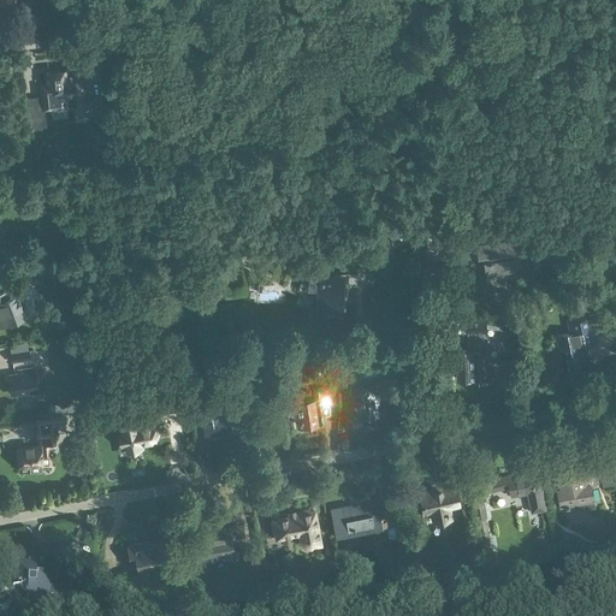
[(46,84),(42,86),(43,95),(46,110),(66,107),(65,95),(77,94),(78,111),(86,110),(87,116),(96,114),(94,99),(83,100),(82,90),(84,90),(83,82),(82,82),(82,75),(81,72),(80,70),(78,70),(76,70),(75,71),(73,73),(69,73),(67,70),(47,72),(48,84),(46,84)]
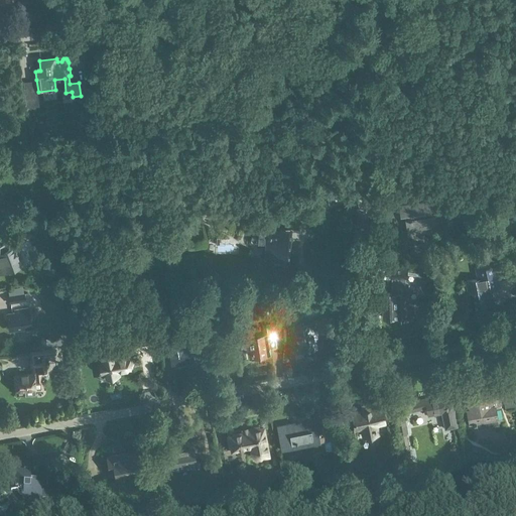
[(494,178),(493,173),(492,169),(479,173),(482,181),(494,178)]
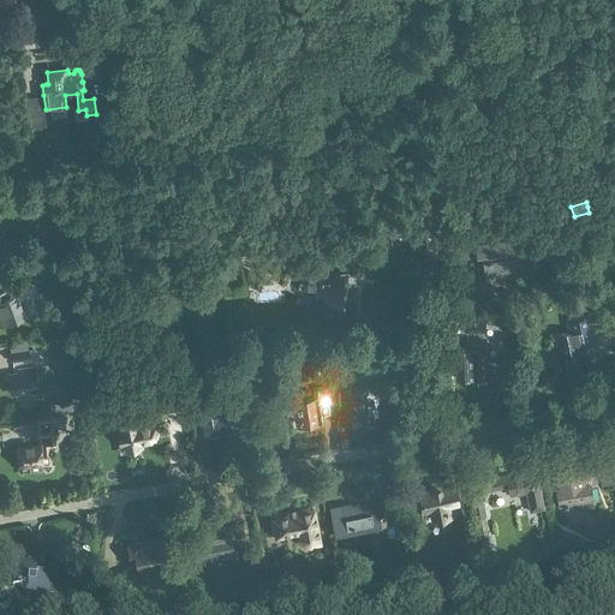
[(410,239),(407,224),(387,227),(388,233),(390,233),(392,243),(410,239)]
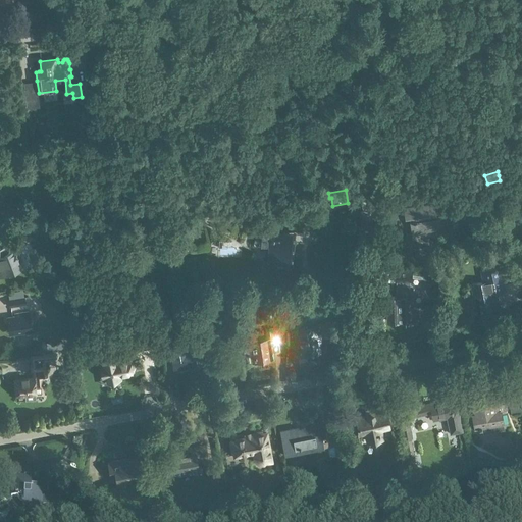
[(413,198),(414,205),(404,206),(405,217),(409,217),(412,235),(441,229),(439,217),(437,217),(435,202),(434,202),(433,193),(422,195),(422,197),(413,198)]
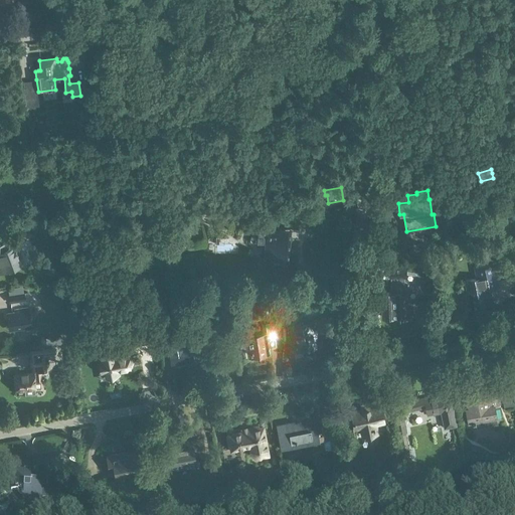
[(54,192),(50,201),(63,207),(67,198),(54,192)]
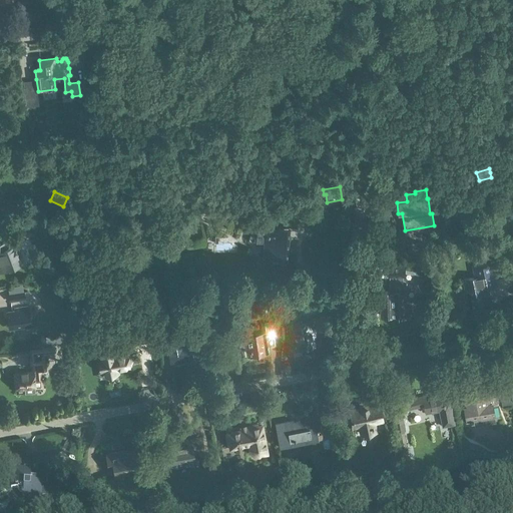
[(512,203),(511,195),(500,196),(501,204),(512,203)]
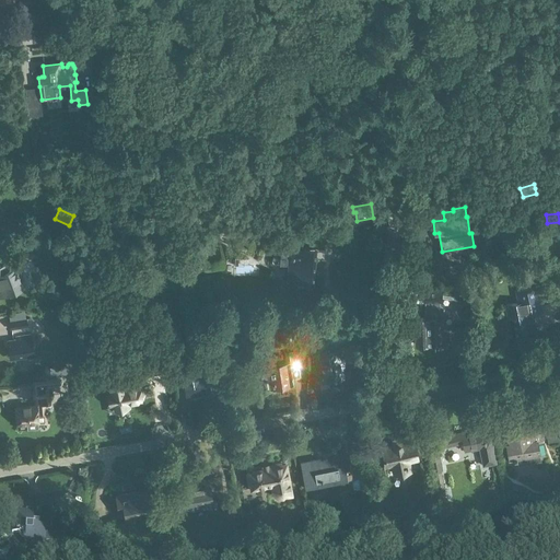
[(282,235),(280,257),(288,257),(288,258),(289,258),(294,258),(293,283),(312,284),(313,259),(308,258),(310,248),(303,247),(302,247),(303,237),(282,235)]
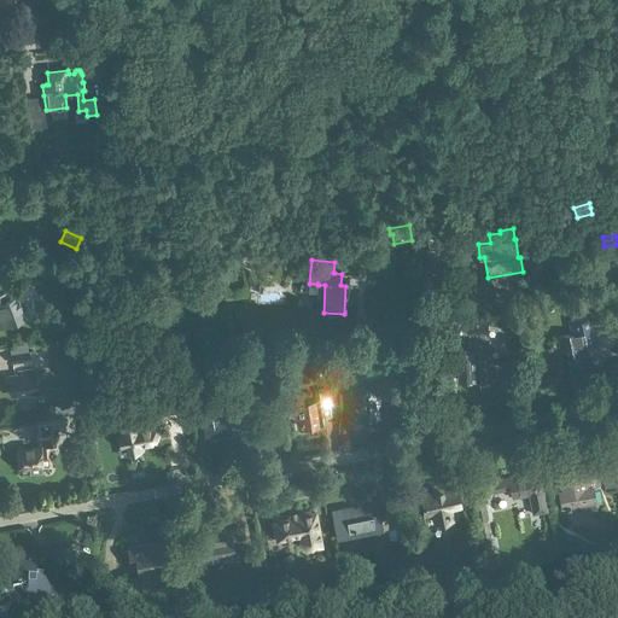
[(179,273),(182,285),(190,283),(185,270),(179,273)]
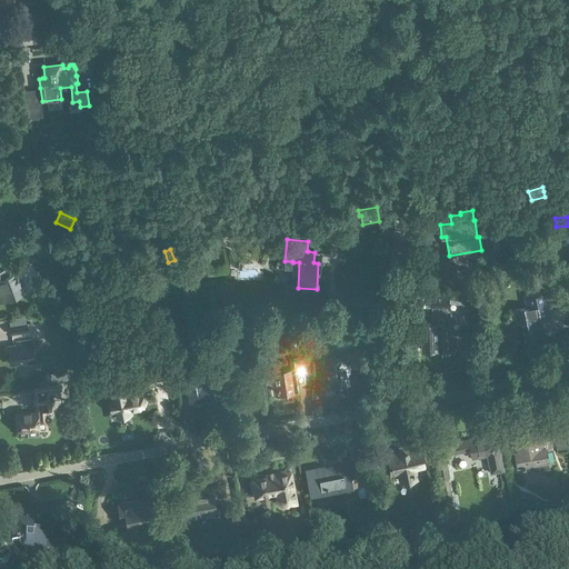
[(11,256),(10,257),(15,267),(15,266),(31,260),(27,250),(11,256)]
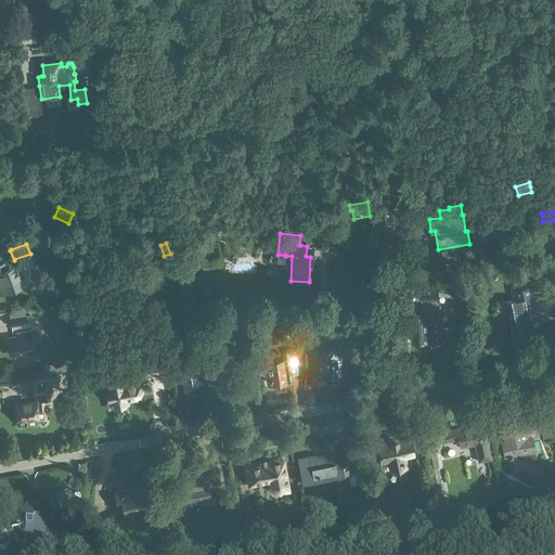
[(0,284),(3,294),(26,285),(17,265),(9,268),(7,261),(0,263),(0,284)]
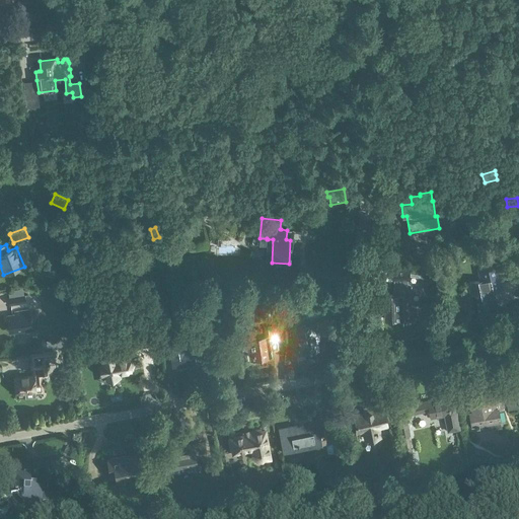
[(472,296),(469,298),(470,304),(473,304),(475,312),(480,311),(482,313),(488,312),(488,309),(493,308),(492,303),(494,303),(492,292),(490,293),(489,289),(501,287),(500,282),(507,280),(507,276),(512,275),(508,257),(494,260),(495,266),(478,269),(482,280),(469,283),(472,296)]
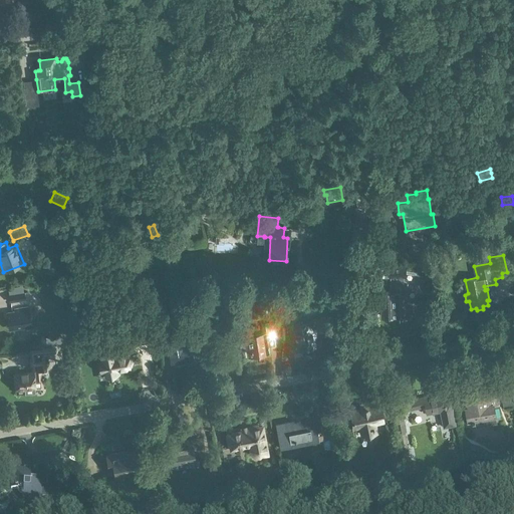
[(405,266),(390,267),(391,277),(403,277),(405,277),(405,266)]
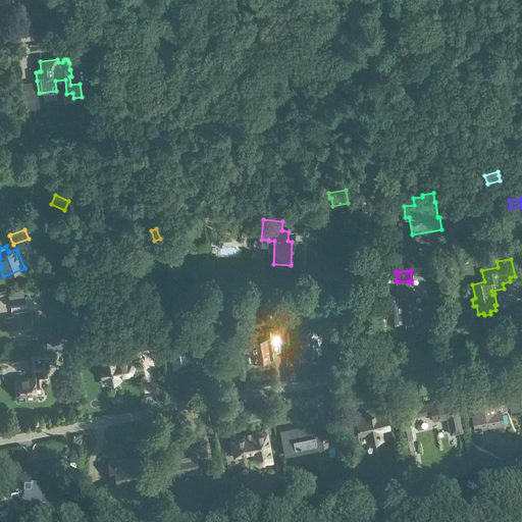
[(424,270),(424,279),(429,279),(429,290),(439,290),(439,270),(424,270)]
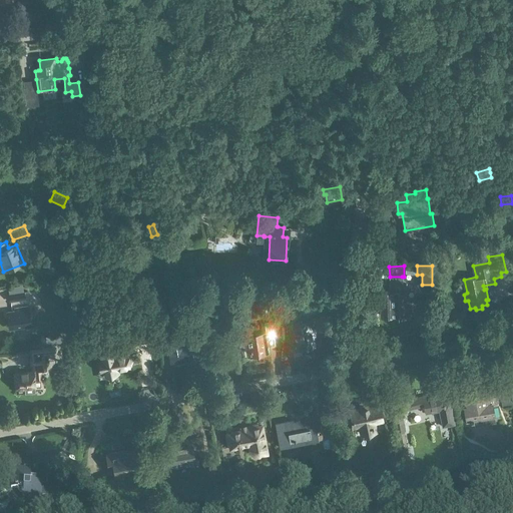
[(390,291),(380,292),(381,316),(392,316),(392,318),(394,320),(398,319),(400,317),(400,316),(405,315),(405,316),(410,316),(411,315),(411,314),(412,314),(412,313),(412,306),(411,305),(411,304),(410,303),(408,303),(405,303),(404,291),(403,291),(403,289),(405,288),(406,287),(406,282),(404,281),(402,281),(402,277),(390,277),(390,291)]
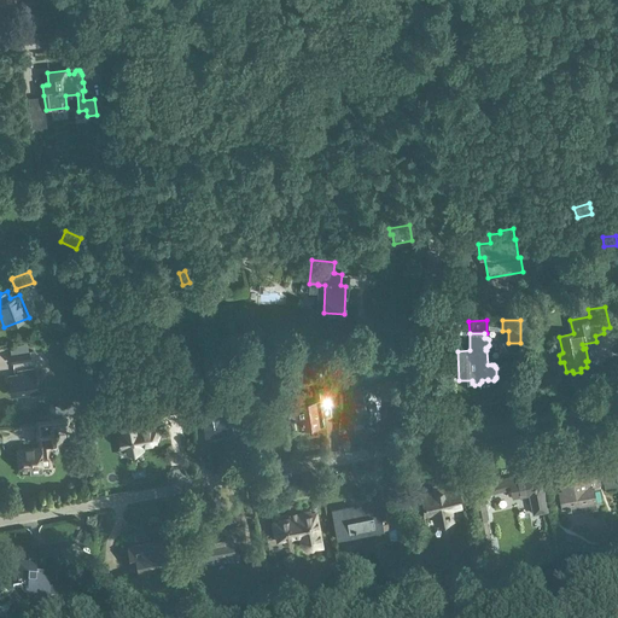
[(76,336),(73,339),(66,347),(74,354),(85,343),(76,336)]
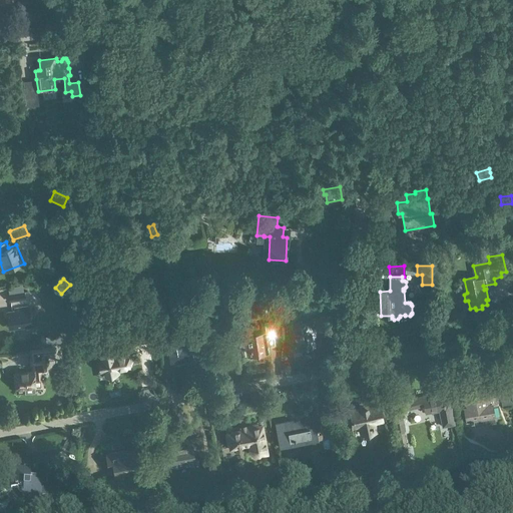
[(25,292),(9,294),(10,302),(26,300),(25,292)]
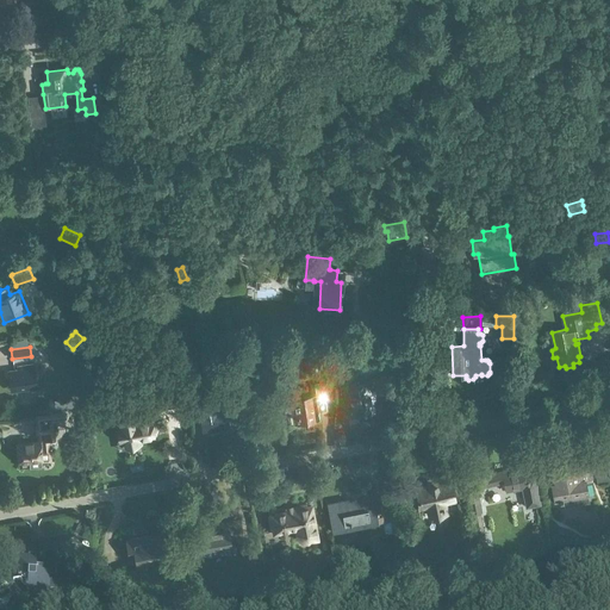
[(17,369),(8,371),(12,391),(27,388),(27,391),(37,390),(33,365),(23,366),(17,367),(17,369)]
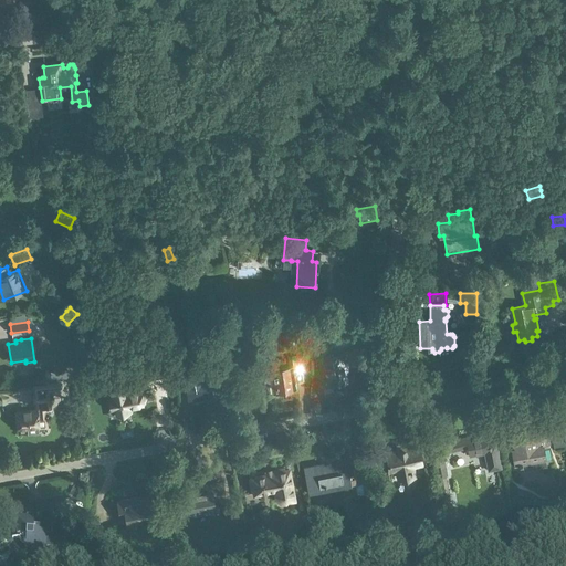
[(231,366),(228,348),(218,350),(221,368),(231,366)]
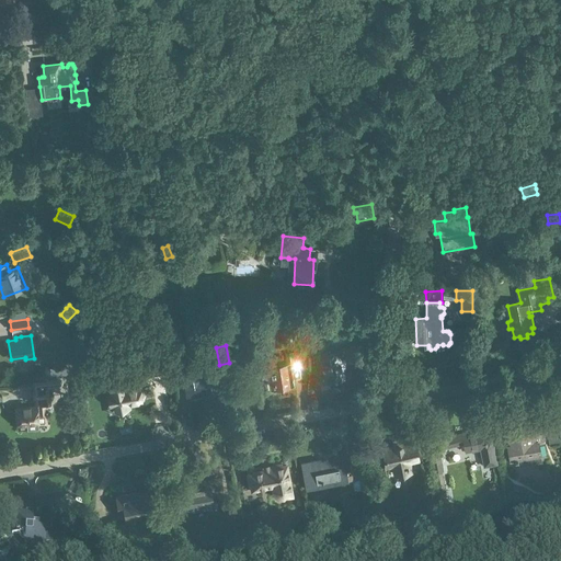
[(342,351),(320,354),(325,380),(328,381),(330,381),(332,381),(334,380),(335,378),(344,377),(343,368),(346,367),(345,363),(348,362),(350,363),(352,363),(354,363),(356,362),(358,359),(359,359),(358,356),(356,345),(342,347),(342,351)]
